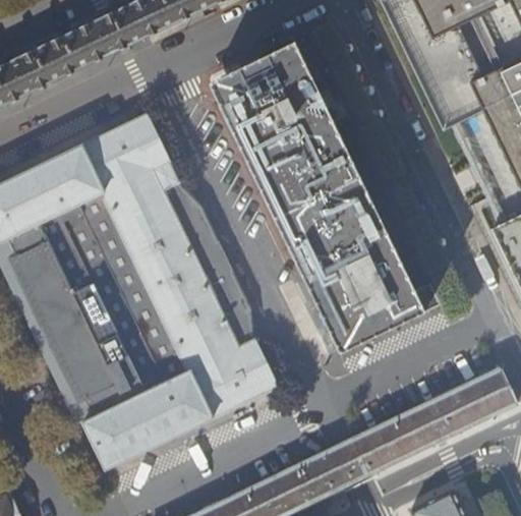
[(0,104),(125,45),(141,37),(149,34),(219,0),(133,0),(123,5),(116,8),(109,12),(0,63),(0,104)]
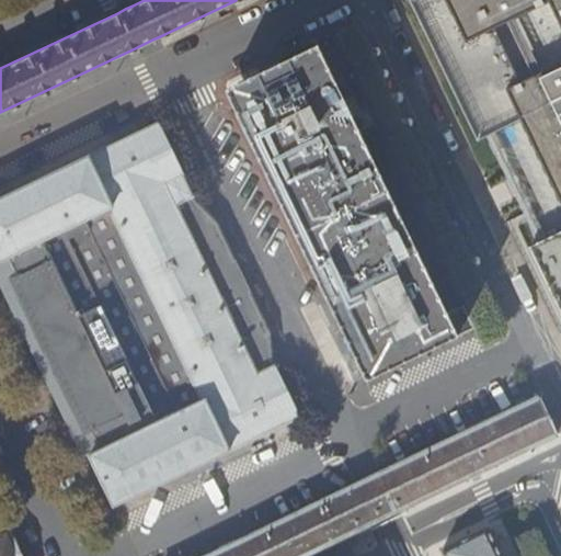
[(410,0),(480,143),(492,137),(544,246),(531,251),(560,311),(560,0),(410,0)]
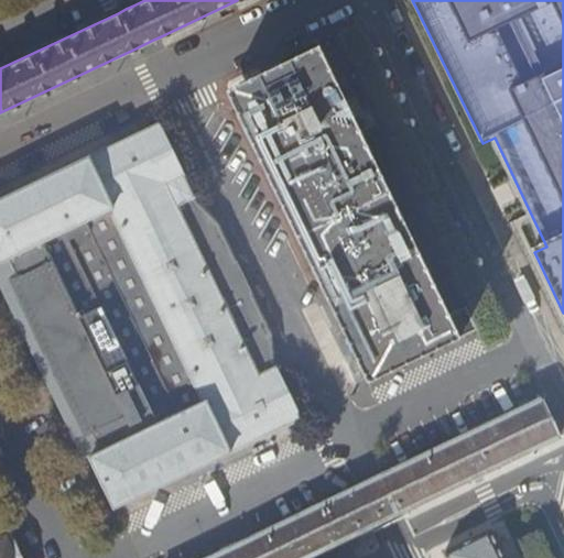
[(228,87),(368,376),(458,334),(448,313),(359,128),(318,44),(228,87)]
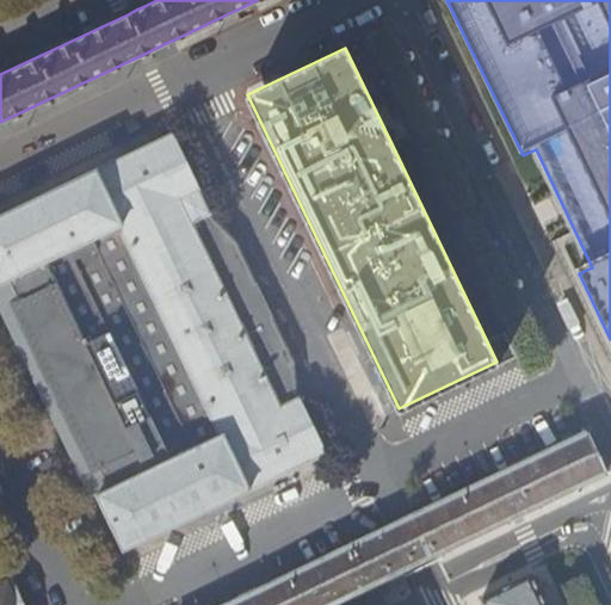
[(90,469),(99,465),(109,486),(99,491),(125,545),(251,486),(251,485),(320,451),(321,452),(326,450),(323,445),(301,399),(298,394),(297,395),(296,390),(295,356),(292,351),(291,351),(239,245),(240,244),(238,239),(210,214),(209,210),(210,209),(208,204),(208,205),(198,186),(199,186),(197,181),(196,181),(174,135),(173,130),(167,133),(167,134),(0,213),(0,281),(10,277),(19,297),(10,302),(90,469)]
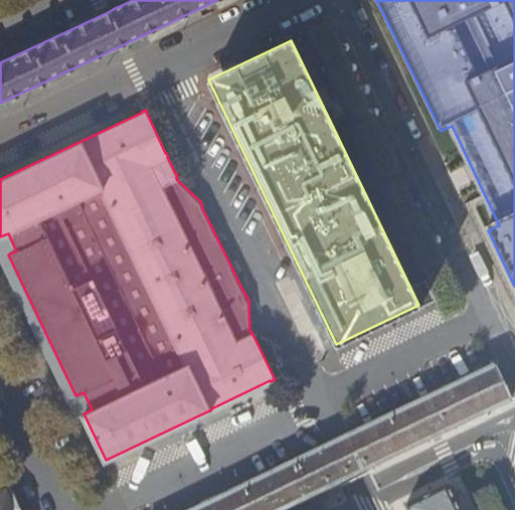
[(187,509),(271,509),(321,486),(331,507),(349,498),(339,478),(356,470),(512,393),(497,361),(340,436),(321,446),(321,447),(187,509)]
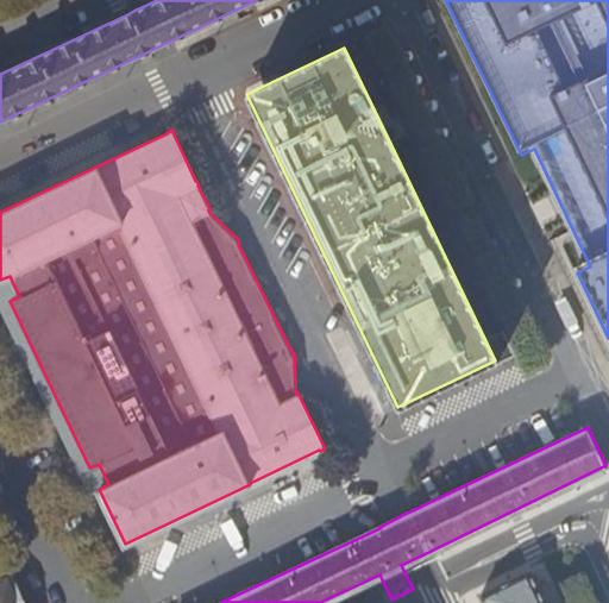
[(0,602),(27,602),(16,575),(16,573),(13,567),(10,569),(11,571),(0,576),(0,602)]
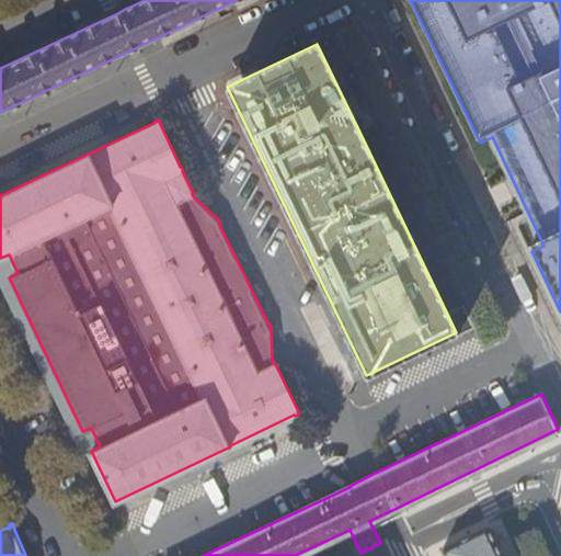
[(503,555),(490,528),(491,526),(490,524),(442,546),(446,555),(503,555)]
